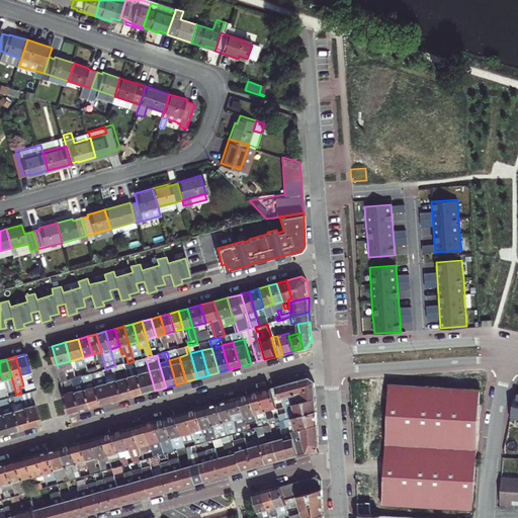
[(85,366),(73,369),(75,377),(82,375),(86,374),(85,370),(86,369),(85,366)]
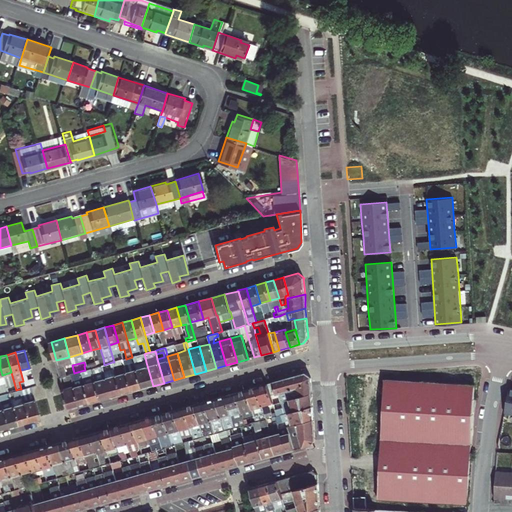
[(146,362),(136,364),(143,388),(153,386),(146,362)]
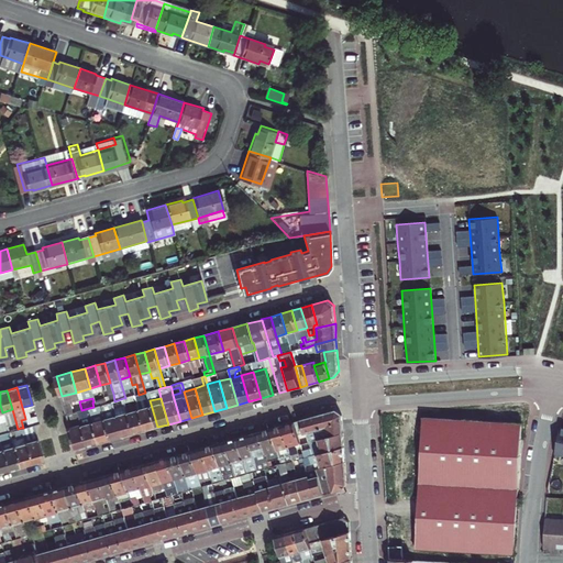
[(150,400),(139,405),(146,430),(157,427),(150,400)]
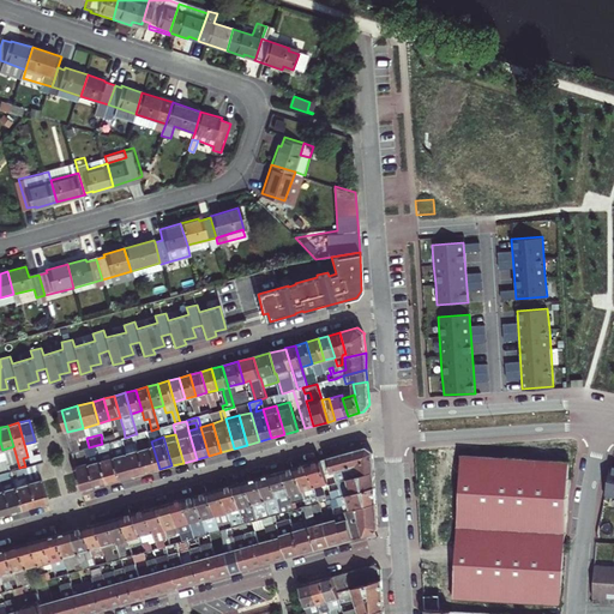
[(89,447),(86,438),(76,441),(79,451),(85,449),(89,447)]
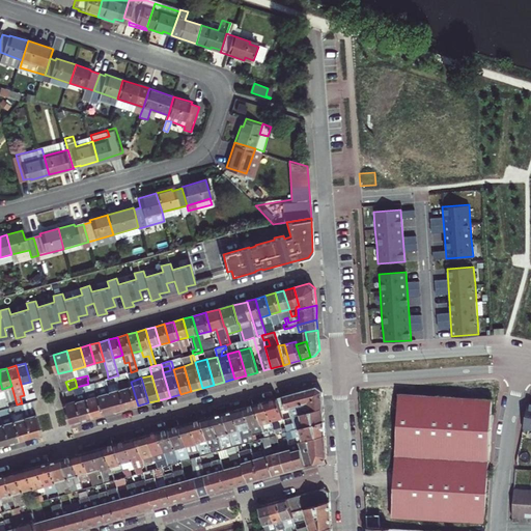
[(131,382),(119,385),(127,410),(138,406),(131,382)]
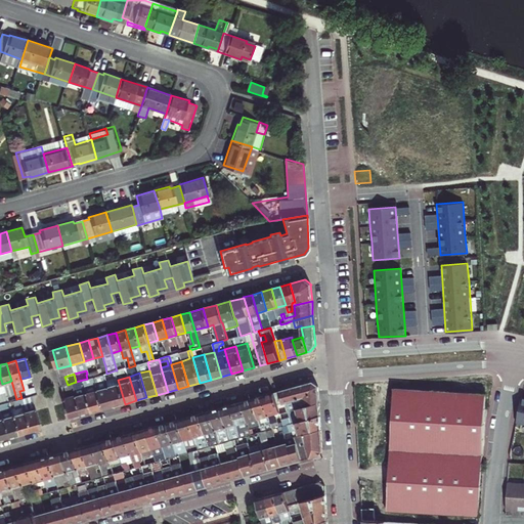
[(118,380),(106,382),(114,407),(125,404),(118,380)]
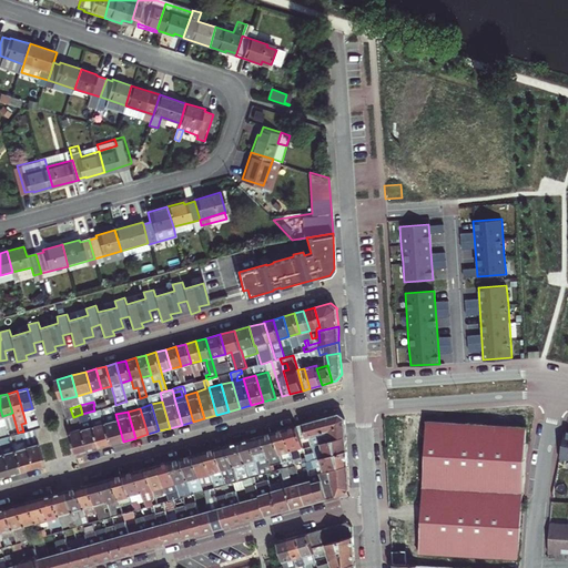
[(123,442),(115,414),(104,417),(112,444),(123,442)]
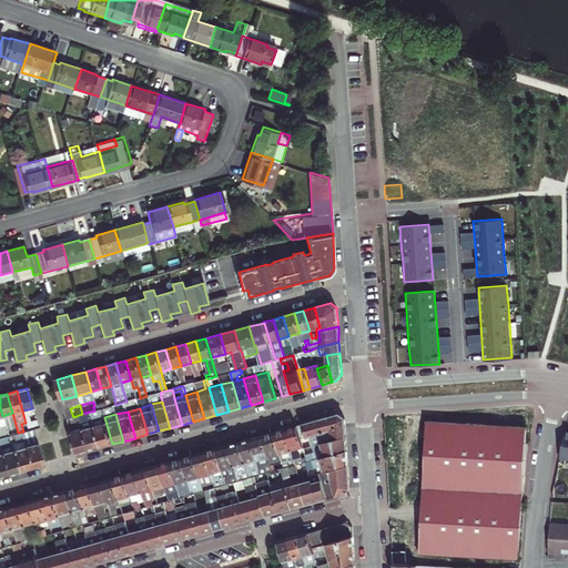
[(297,426),(301,438),(318,434),(318,436),(328,433),(327,437),(328,442),(346,436),(344,418),(338,415),(297,426)]
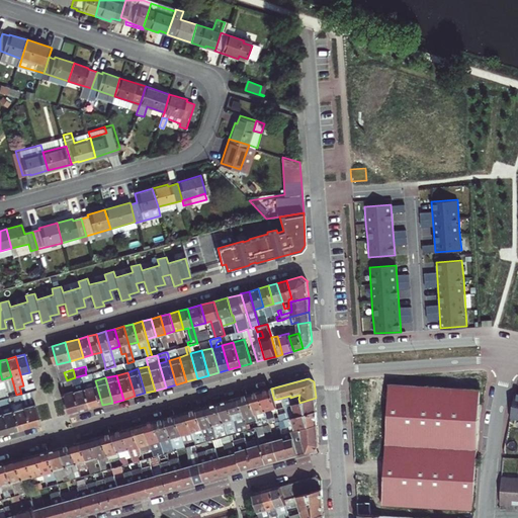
[(102,405),(95,380),(85,383),(92,408),(102,405)]
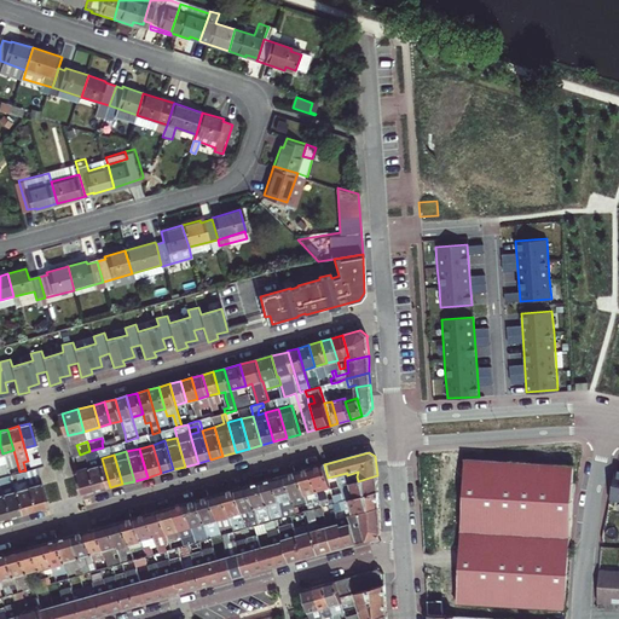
[(110,487),(102,458),(88,462),(97,491),(110,487)]
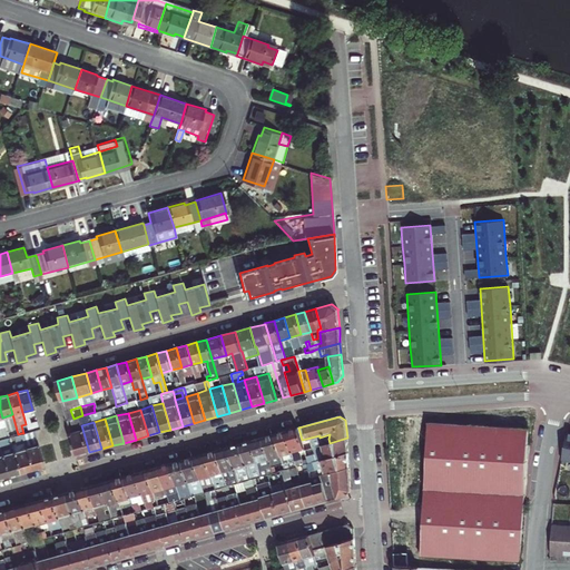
[(520,562),(529,429),(429,422),(420,556),(520,562)]
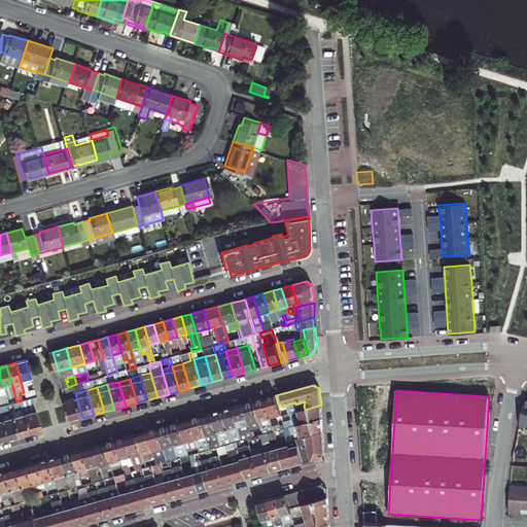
[(75,393),(65,396),(72,421),(82,418),(75,393)]
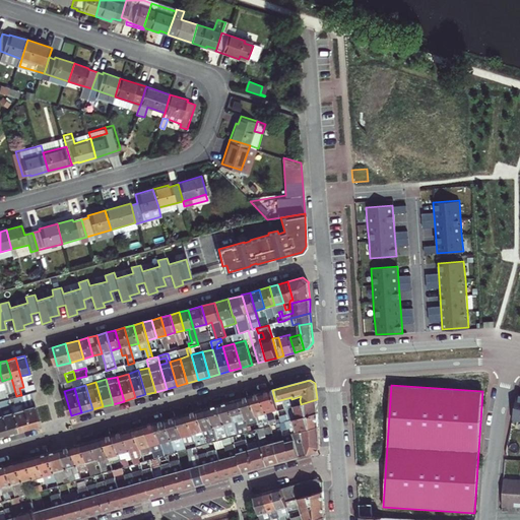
[(272,390),(261,393),(266,412),(269,419),(270,426),(274,425),(273,419),(274,418),(274,415),(273,410),(278,409),(277,407),(275,401),(272,390)]
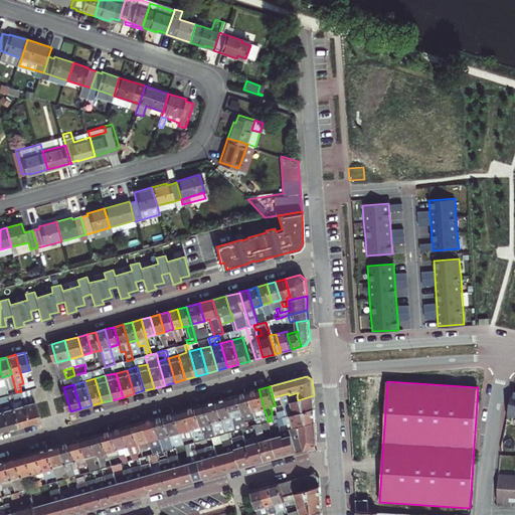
[(264,408),(259,389),(248,392),(253,411),(258,424),(268,421),(267,415),(263,417),(261,409),(264,408)]
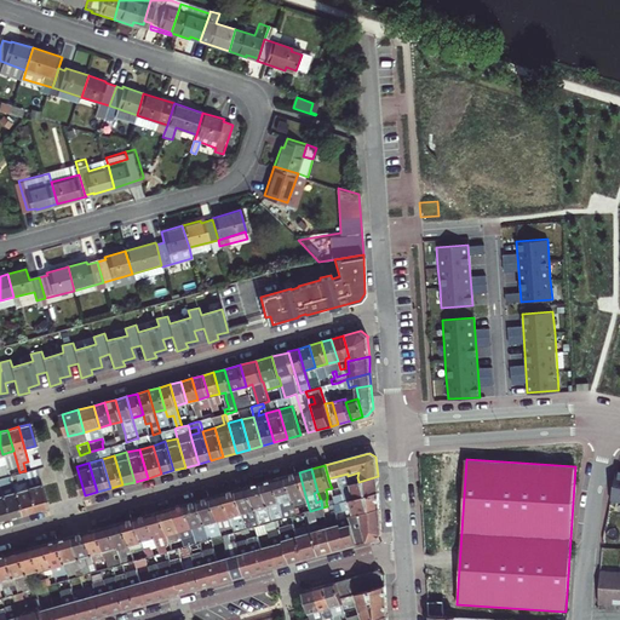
[(299,472),(286,476),(297,515),(304,512),(302,503),(300,497),(305,495),(299,472)]
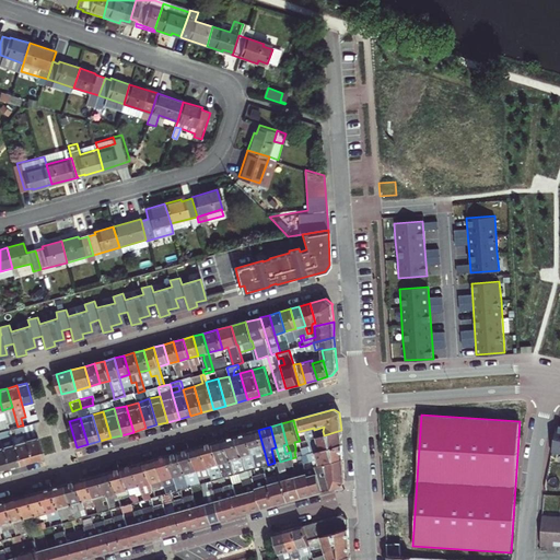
[(258,430),(247,433),(257,468),(268,465),(258,430)]
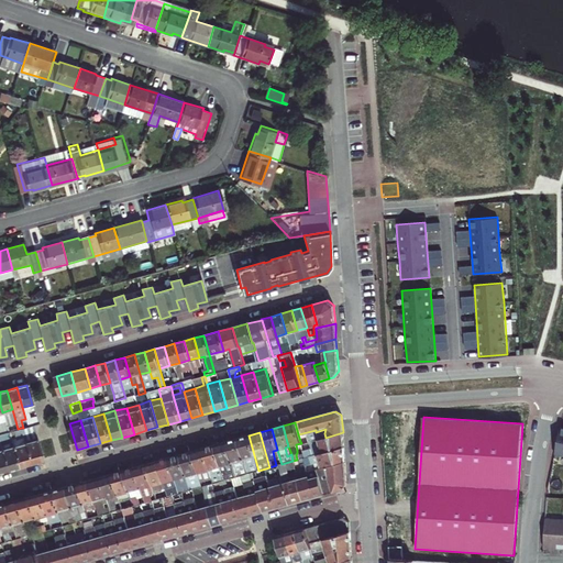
[(326,438),(312,441),(310,441),(312,449),(308,450),(310,456),(317,454),(344,446),(343,432),(326,438)]
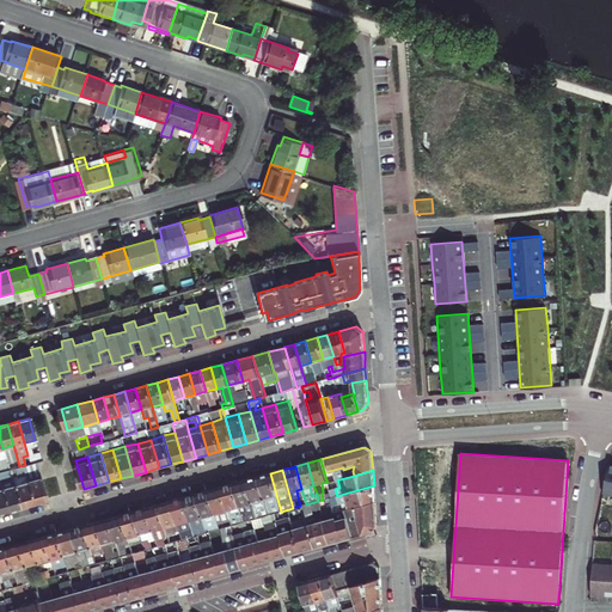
[(37,471),(25,475),(34,503),(47,500),(37,471)]
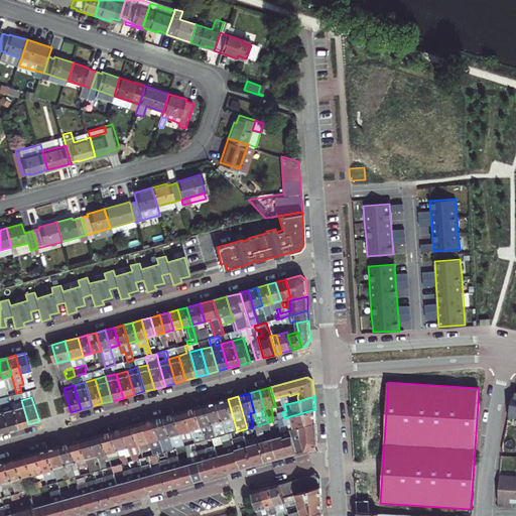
[(237,431),(228,399),(218,402),(227,434),(231,433),(234,432),(237,431)]
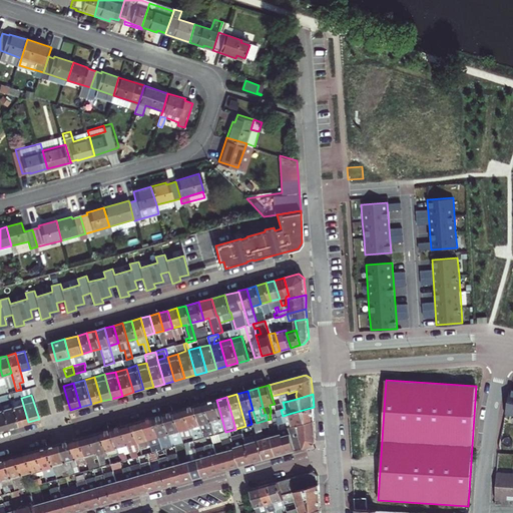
[(21,398),(11,401),(18,425),(28,422),(21,398)]
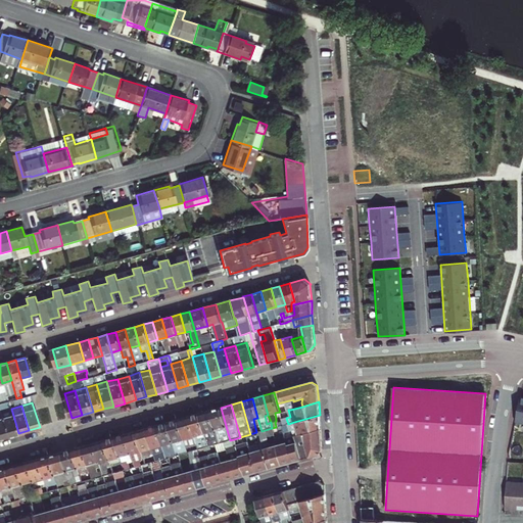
[(230,440),(221,408),(209,411),(219,443),(230,440)]
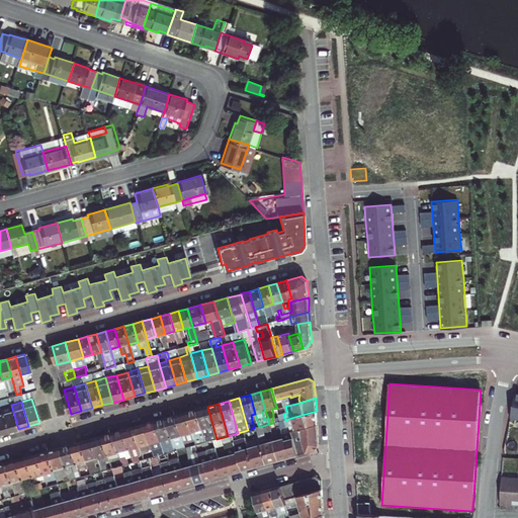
[(11,405),(0,408),(7,432),(18,429),(11,405)]
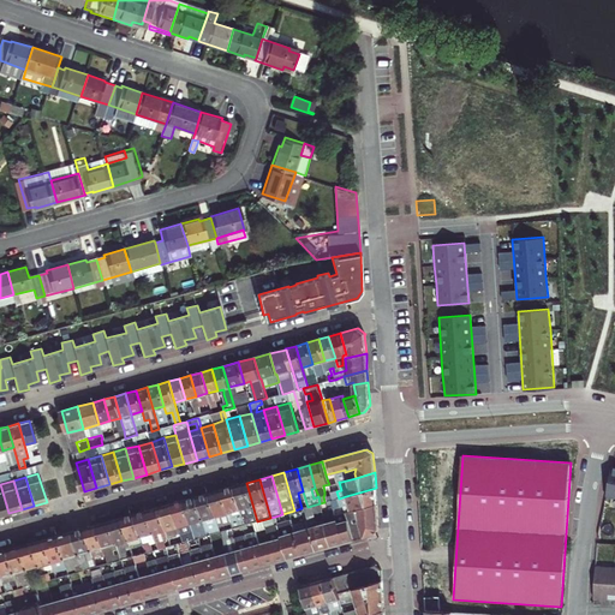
[(246,483),(234,487),(245,524),(257,521),(246,483)]
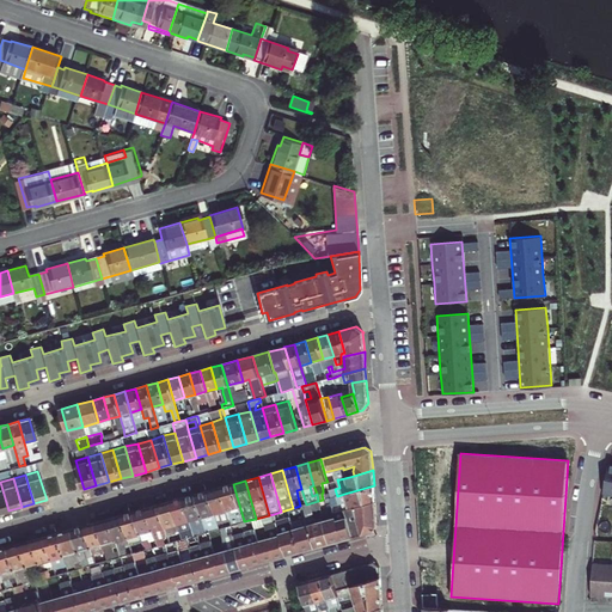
[(244,521),(233,484),(221,488),(232,525),(244,521)]
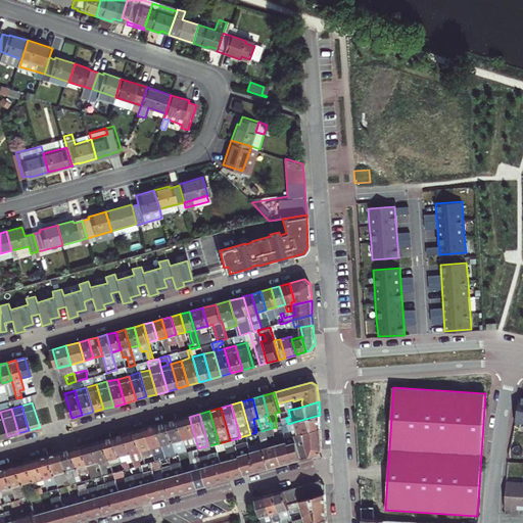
[(320,415),(294,422),(297,429),(294,430),(293,428),(283,431),(283,432),(285,437),(290,436),(293,435),(301,432),(320,428),(320,425),(320,415)]
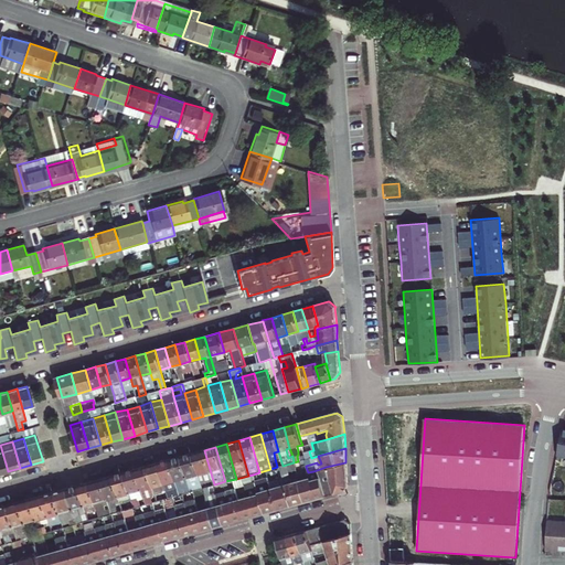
[(204,450),(192,454),(202,488),(214,484),(204,450)]
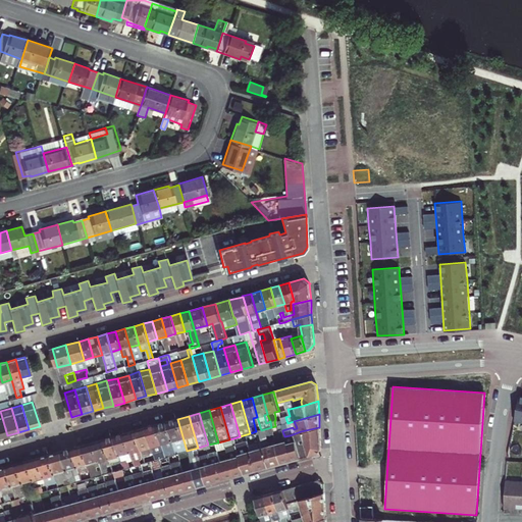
[(187,451),(177,419),(167,422),(173,440),(176,454),(187,451)]
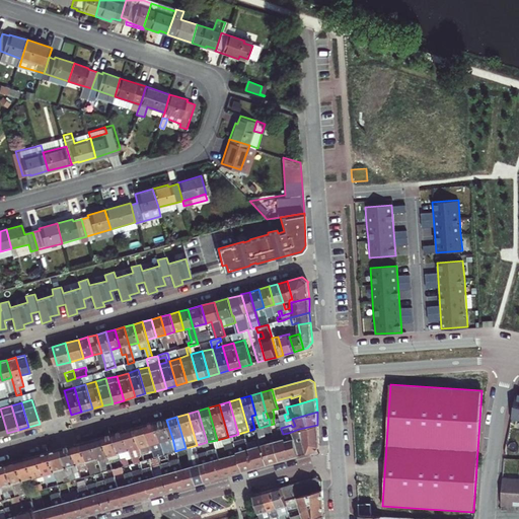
[(172,438),(166,420),(155,423),(165,454),(170,453),(167,445),(167,440),(172,438)]
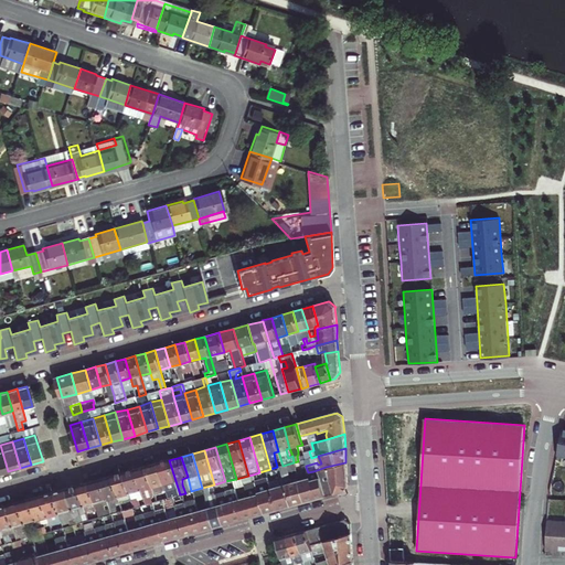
[(169,460),(158,464),(166,489),(168,498),(180,494),(169,460)]
